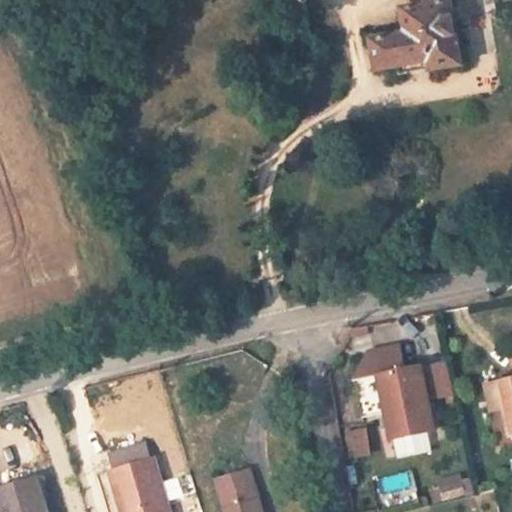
[(441,64),(473,59),(465,0),(433,0),(416,3),(419,28),(388,33),(392,60),(440,53),(441,64)]
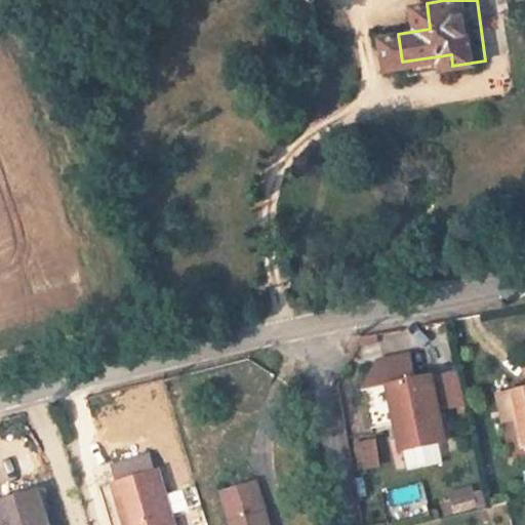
[(405,450),(451,439),(436,373),(390,384),(405,450)]
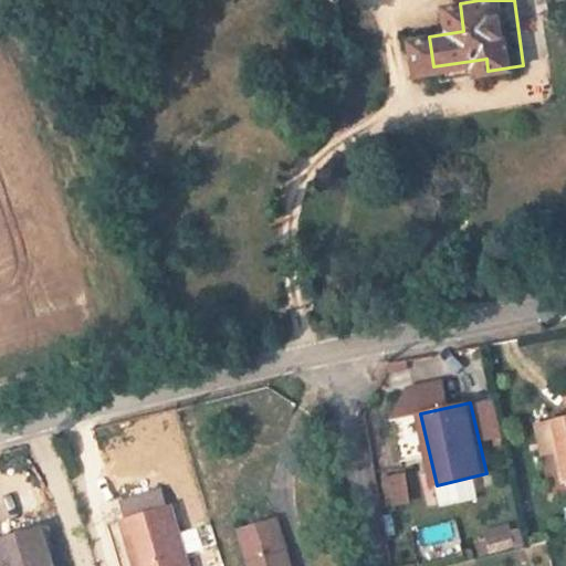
[(565,421),(547,426),(561,489),(565,488),(565,421)]
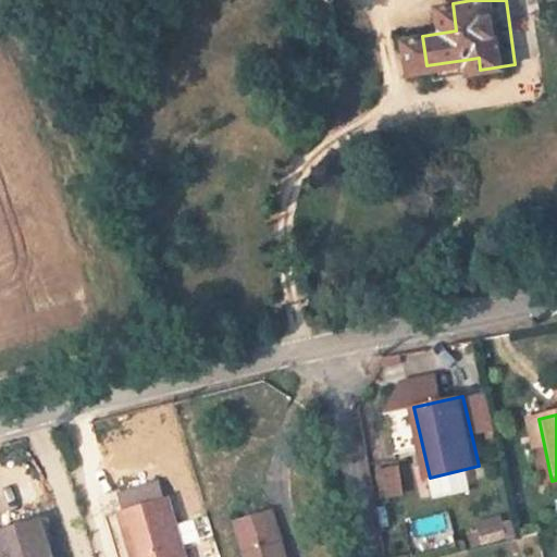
[(376,468),(380,496),(403,495),(399,466),(376,468)]
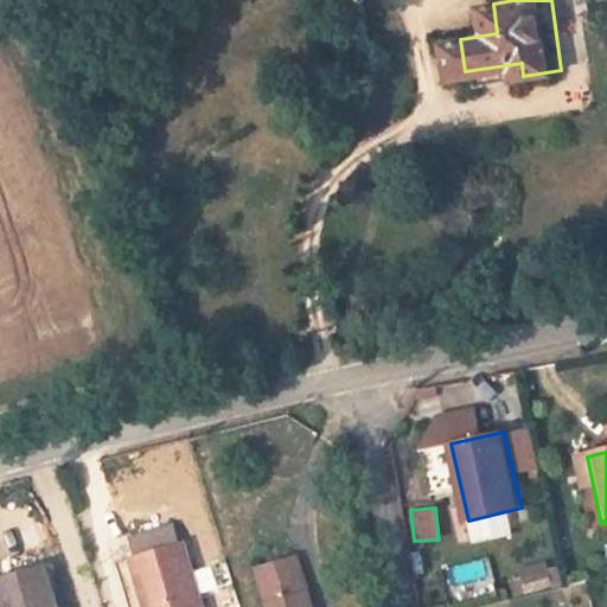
[(134,540),(138,551),(132,553),(146,606),(203,606),(185,538),(178,541),(176,529),(134,540)]
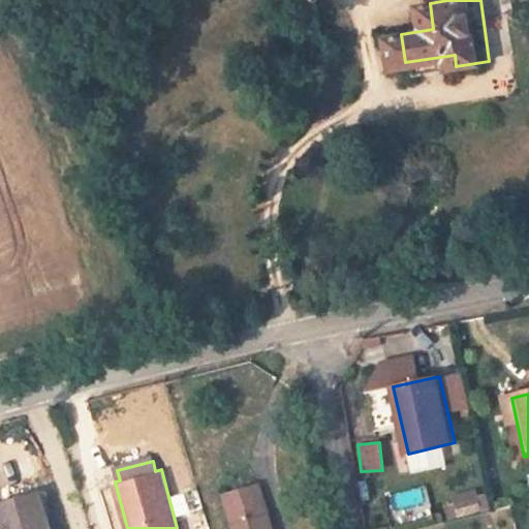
[(234,528),(273,528),(261,483),(224,493),(234,528)]
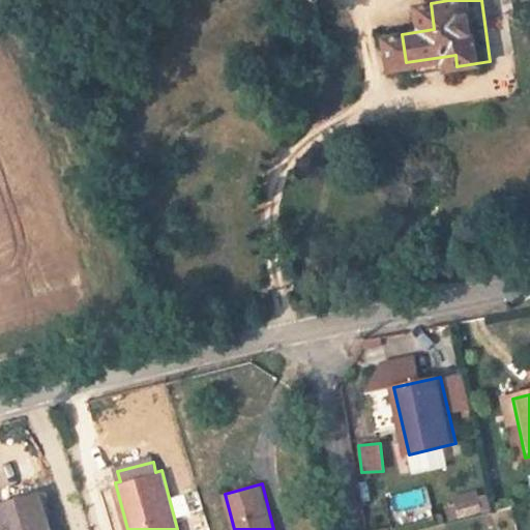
[(7,529),(46,529),(37,497),(2,506),(7,529)]
